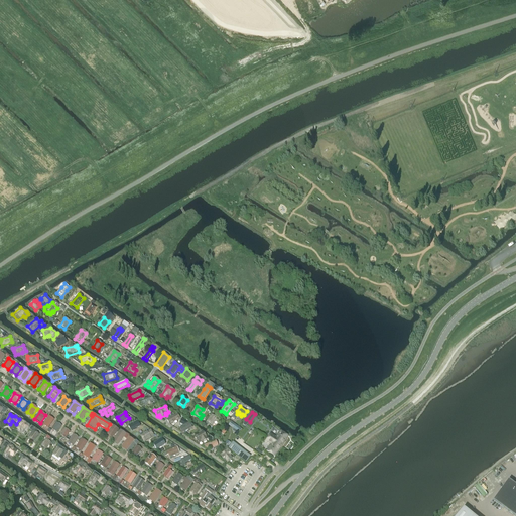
[(169,425),(174,422),(180,419),(177,414),(175,415),(166,420),(169,425)]
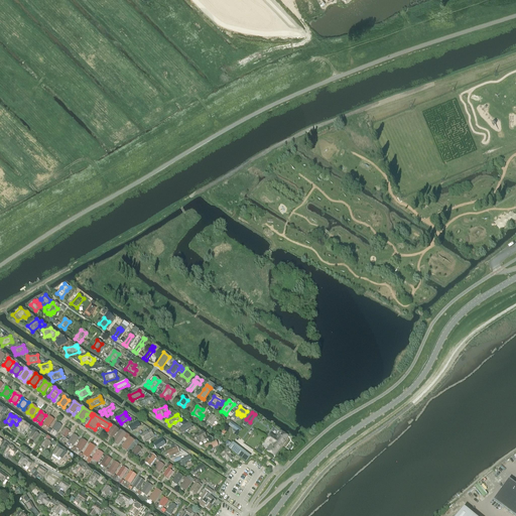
[(212,425),(217,419),(212,415),(206,424),(208,425),(209,423),(212,425)]
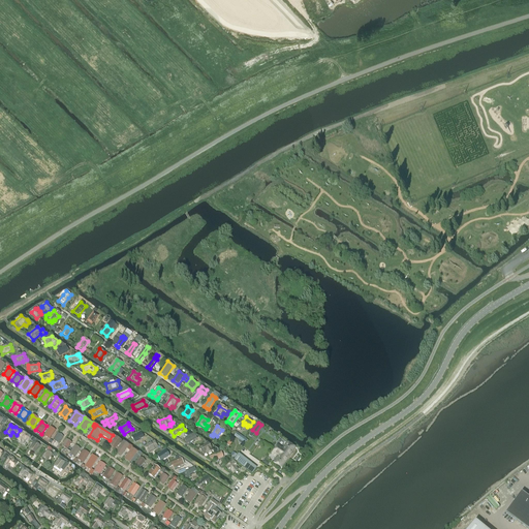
[(50,438),(53,434),(55,432),(50,427),(44,434),(50,438)]
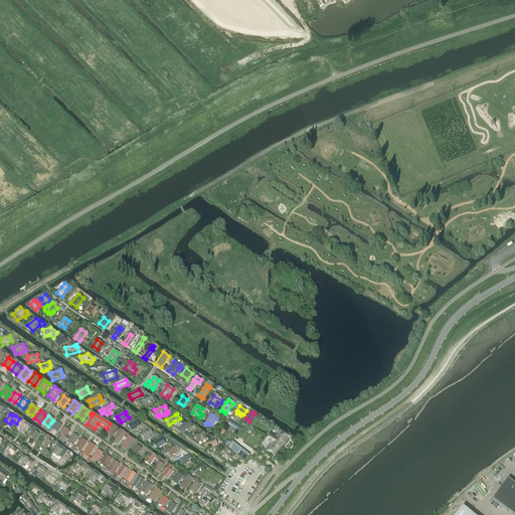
[(24,430),(27,432),(31,425),(23,420),(22,422),(17,428),(22,433),(24,430)]
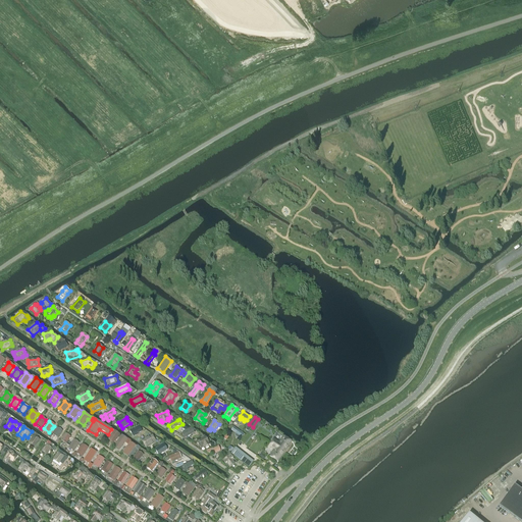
[(62,431),(58,428),(57,427),(52,434),(58,438),(62,431)]
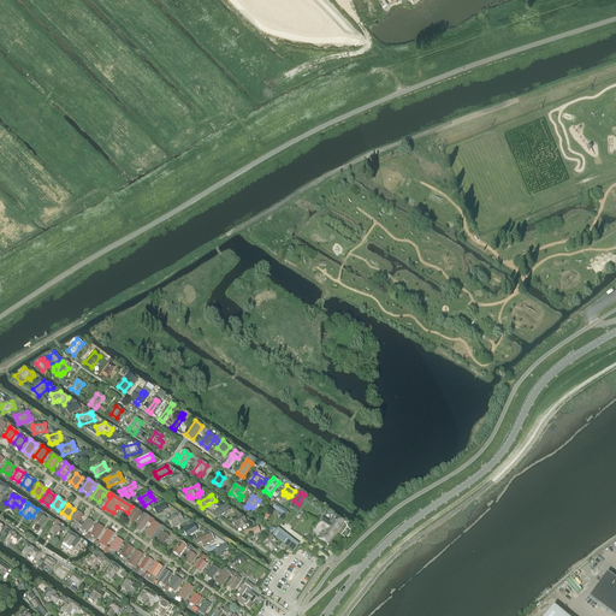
[(163,511),(167,509),(165,504),(155,509),(153,509),(157,516),(163,513),(163,511)]
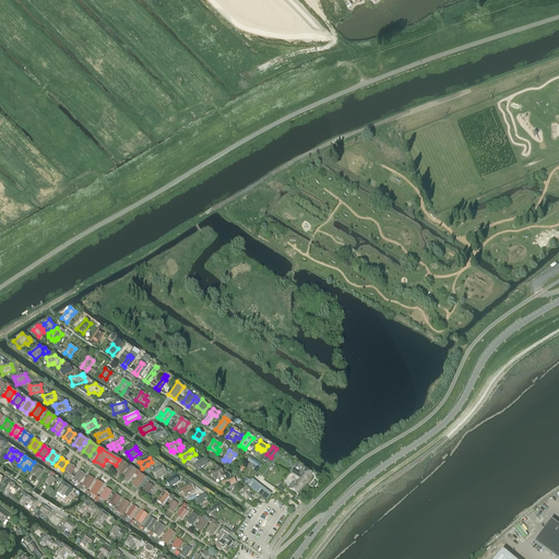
[(207,463),(205,459),(194,464),(197,468),(207,463)]
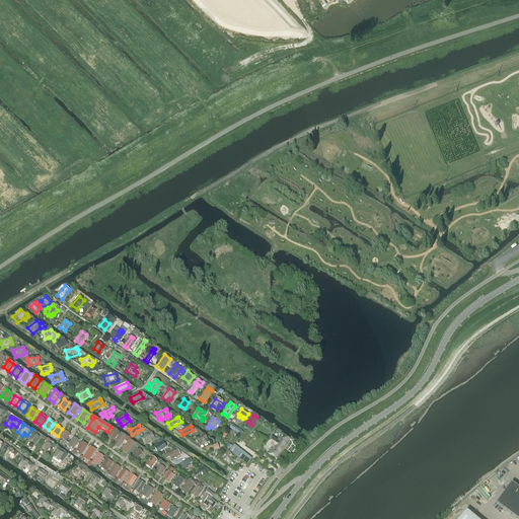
[(240,435),(242,432),(234,427),(232,430),(238,434),(235,438),(237,439),(240,435)]
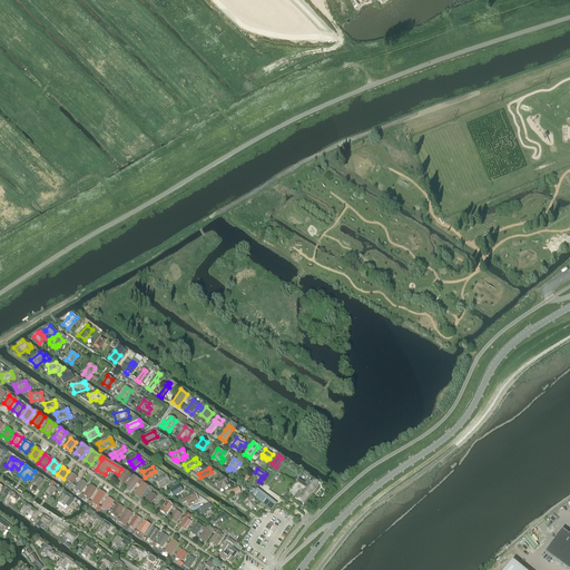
[(119,479),(125,482),(130,474),(125,471),(119,479)]
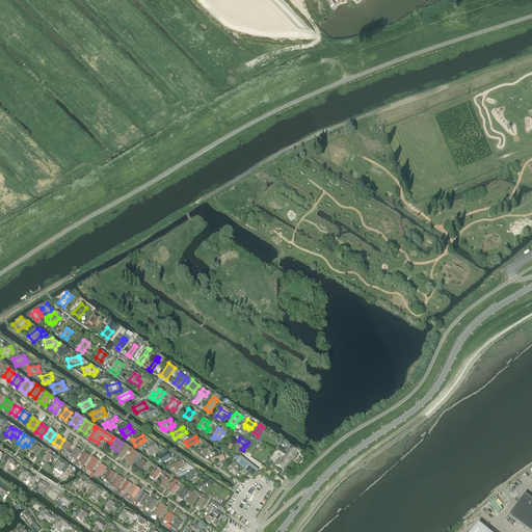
[(68,453),(73,446),(67,442),(61,449),(68,453)]
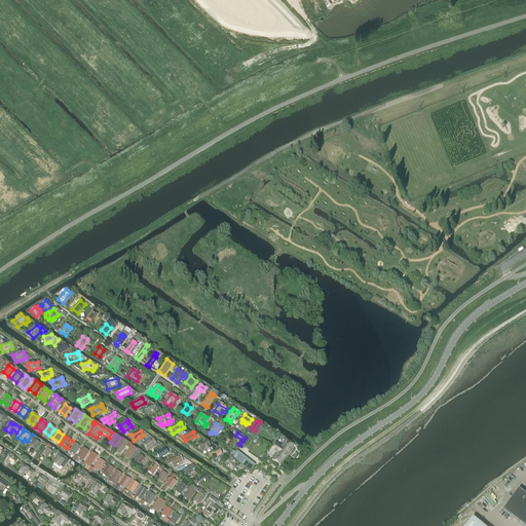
[(120,454),(128,442),(122,438),(114,450),(120,454)]
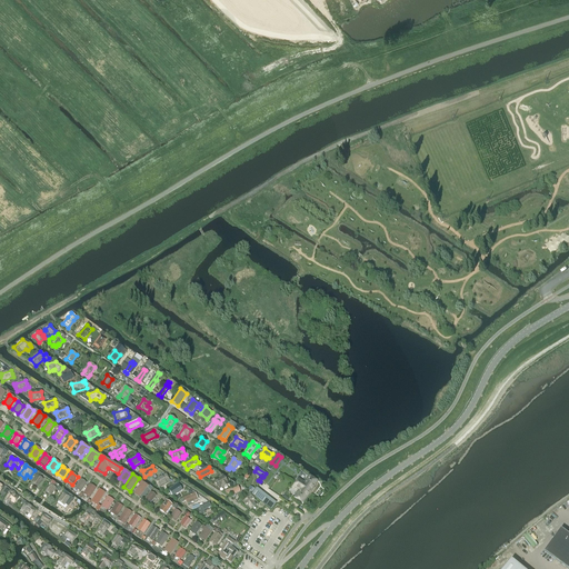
[(169,480),(167,478),(168,478),(166,475),(157,480),(155,481),(158,487),(165,482),(169,480)]
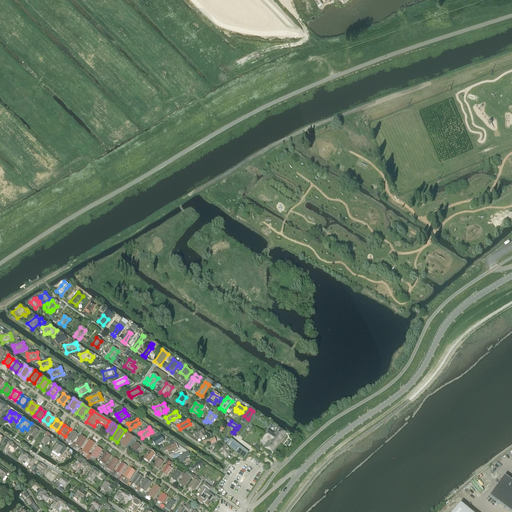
[(29,435),(34,438),(38,432),(33,428),(29,435)]
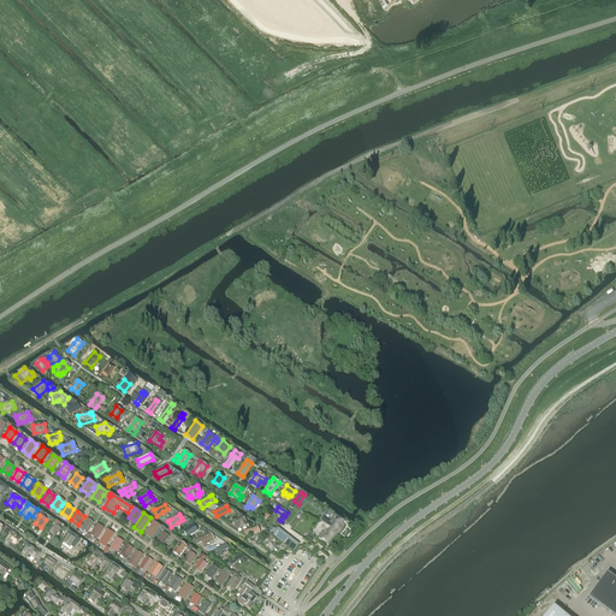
[(320,523),(336,534),(344,522),(335,515),(330,523),(324,519),(320,523)]
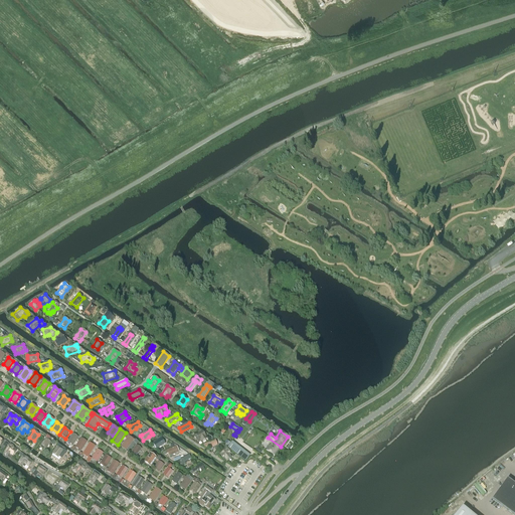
[(194,437),(196,441),(200,439),(202,442),(206,439),(202,432),(194,437)]
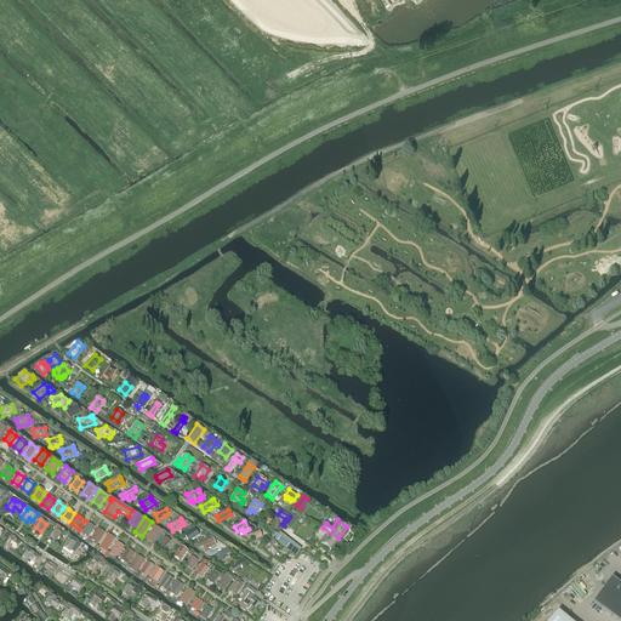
[(83,531),(89,535),(95,527),(89,523),(83,531)]
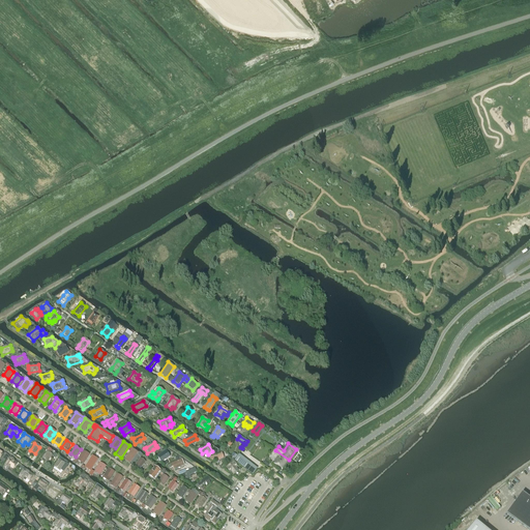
[(137,453),(130,449),(124,460),(129,464),(137,453)]
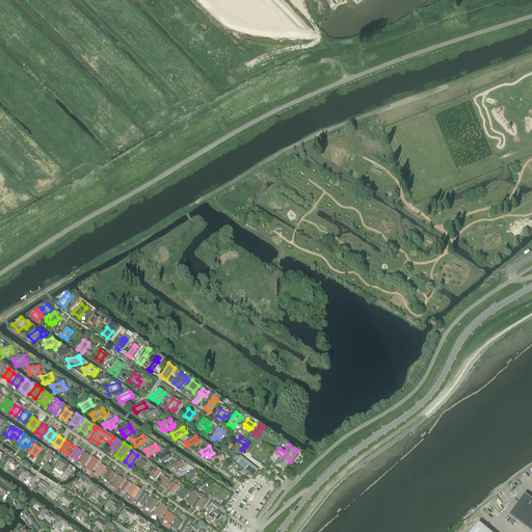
[(83,467),(90,456),(84,452),(77,462),(83,467)]
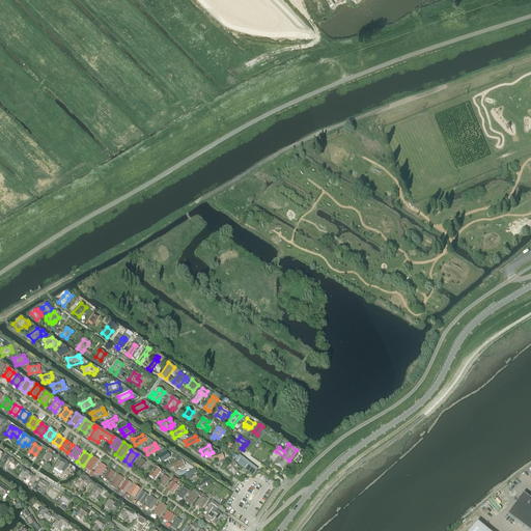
[(157,457),(159,460),(169,454),(167,451),(157,457)]
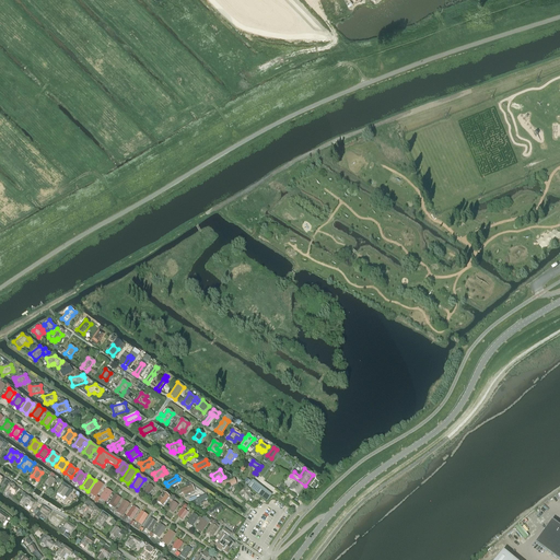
[(290,490),(298,496),(305,486),(291,476),(289,479),(294,483),(290,490)]
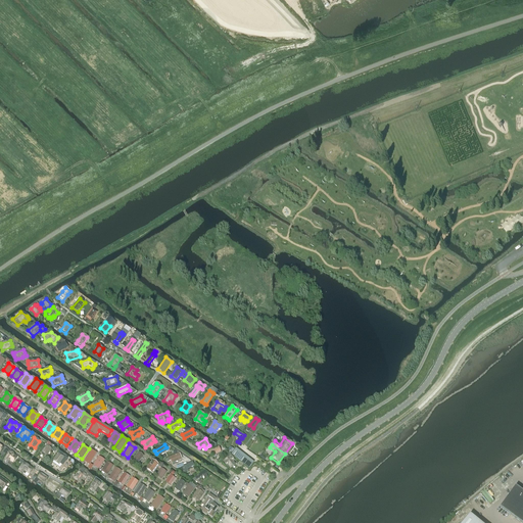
[(47,456),(51,449),(46,445),(42,453),(47,456)]
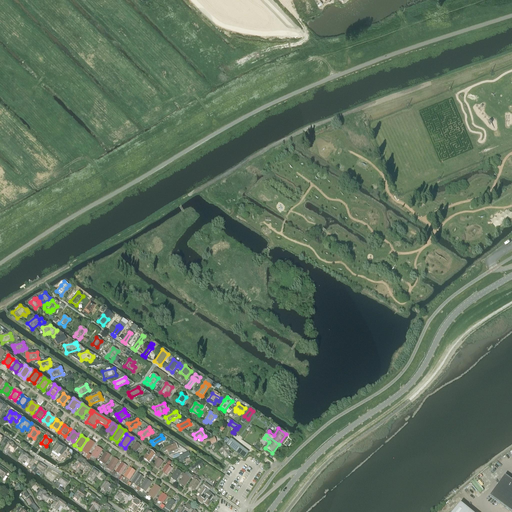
[(206,447),(216,443),(214,437),(202,442),(203,445),(204,445),(206,447)]
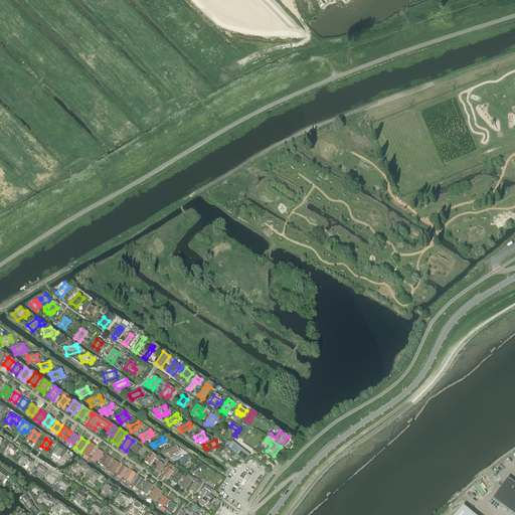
[(227,448),(231,452),(236,445),(232,442),(227,448)]
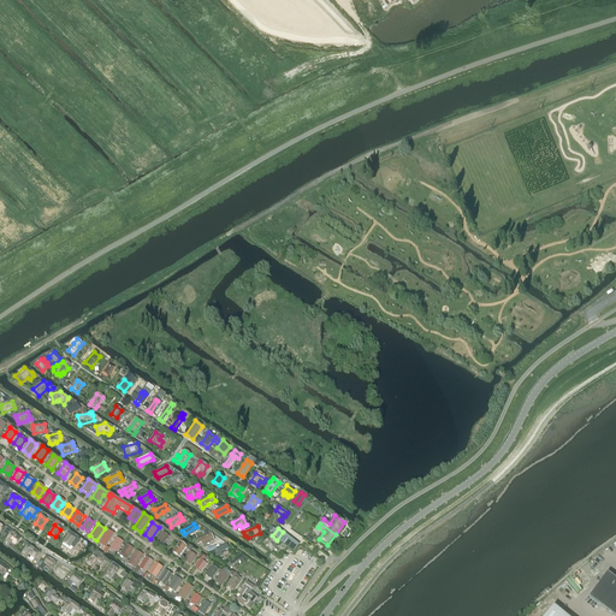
[(106,546),(114,535),(107,531),(99,542),(106,546)]
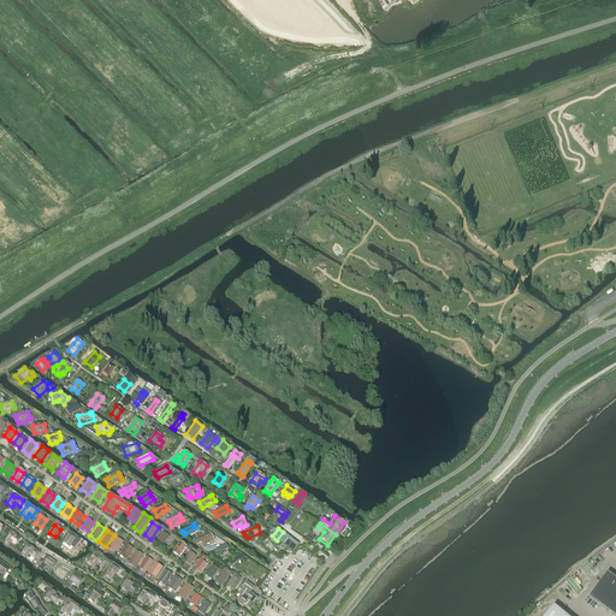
[(157,540),(164,545),(170,537),(163,532),(157,540)]
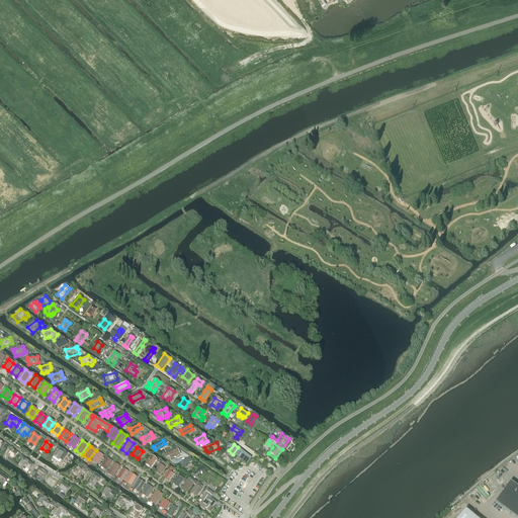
[(8,455),(13,458),(16,453),(10,448),(4,456),(6,458),(8,455)]
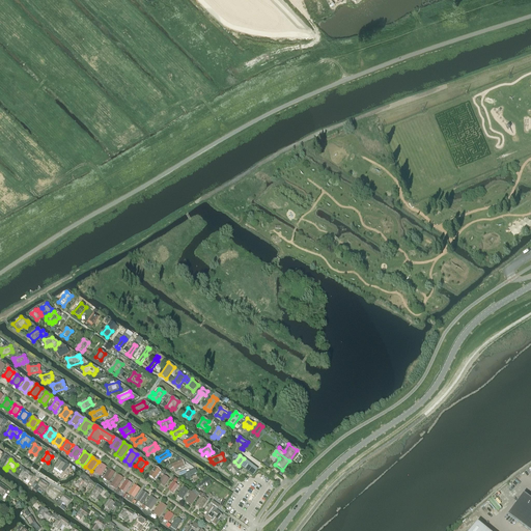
[(174,471),(185,467),(184,464),(182,460),(168,467),(169,470),(173,468),(174,471)]
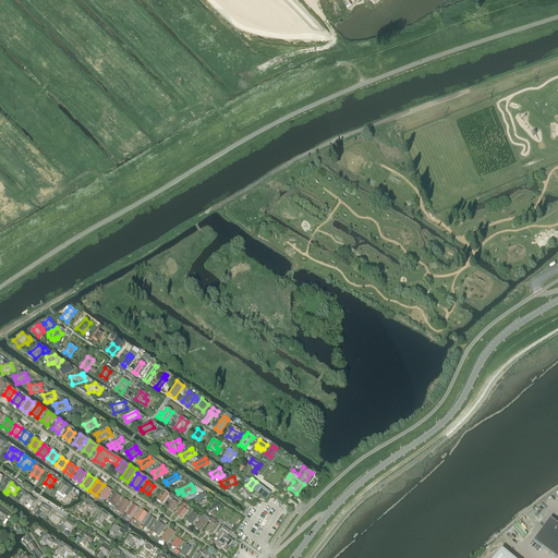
[(62,485),(58,492),(63,496),(63,495),(67,497),(72,489),(68,486),(65,487),(62,485)]
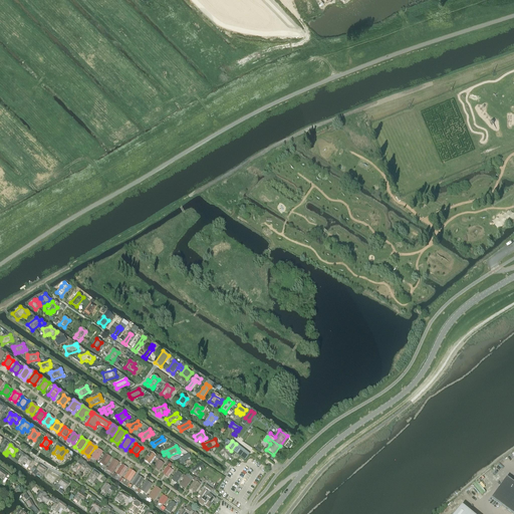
[(97,462),(103,452),(97,448),(91,458),(97,462)]
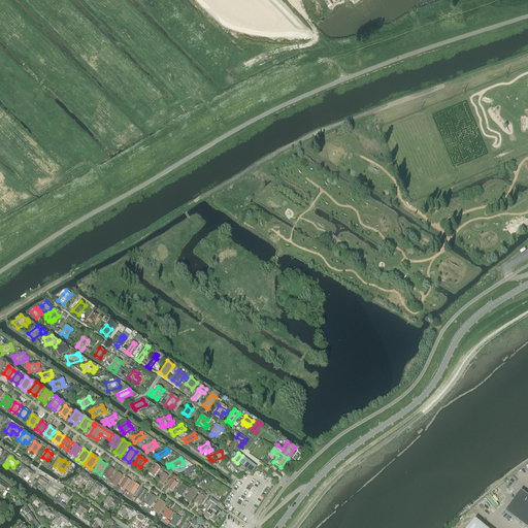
[(236,466),(237,465),(235,463),(233,460),(224,466),(229,471),(230,470),(232,473),(238,469),(236,466)]
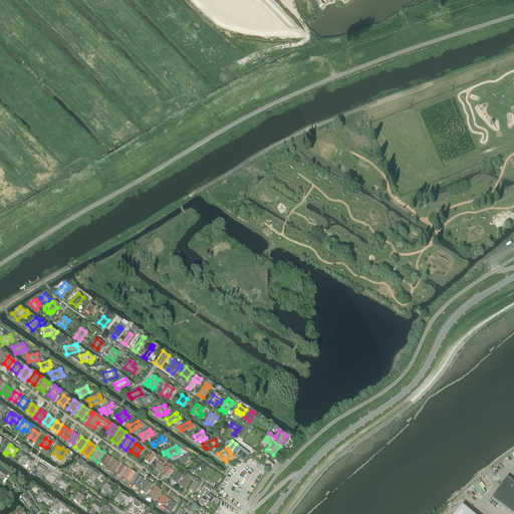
[(250,455),(245,451),(240,458),(245,461),(250,455)]
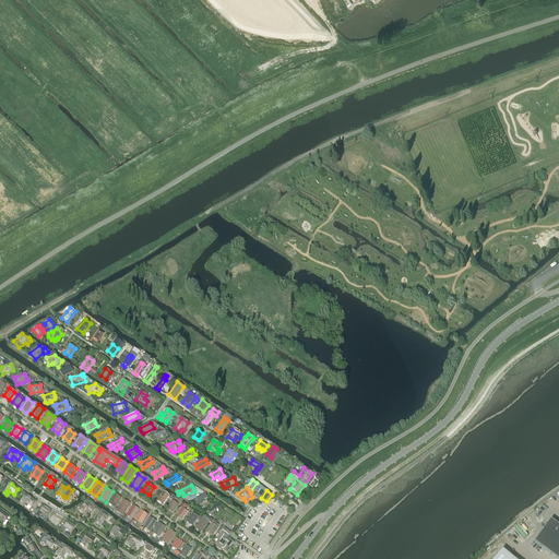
[(163,504),(168,497),(168,496),(163,491),(156,501),(163,504)]
